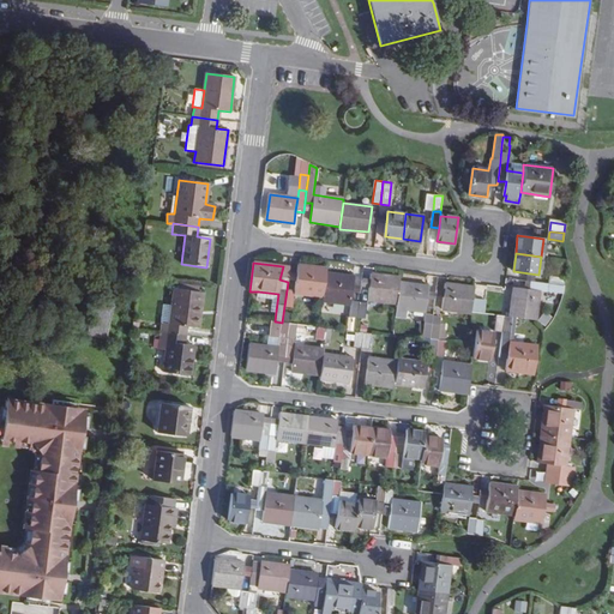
[(323,298),(326,274),(326,269),(299,265),(295,290),(287,290),(284,306),(293,306),(294,294),(323,298)]
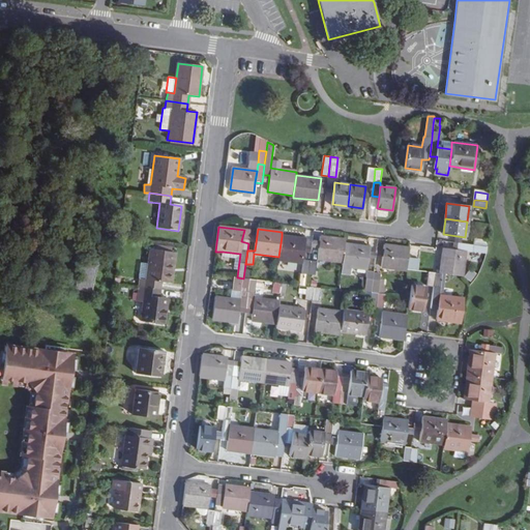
[(282,236),(278,257),(278,260),(302,263),(301,273),(308,274),(310,261),(303,260),(306,239),(282,236)]
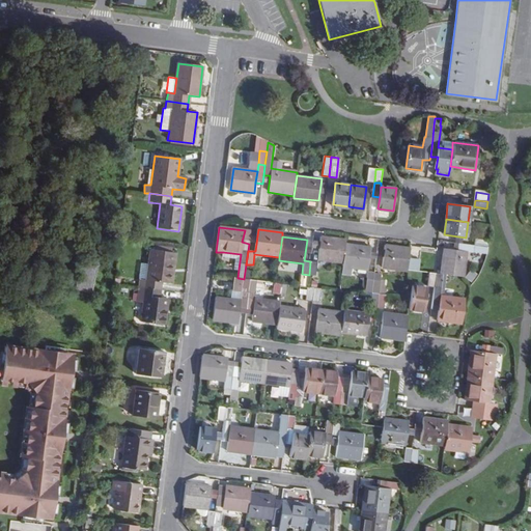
[(343,263),(345,245),(346,242),(320,239),(317,259),(343,263)]
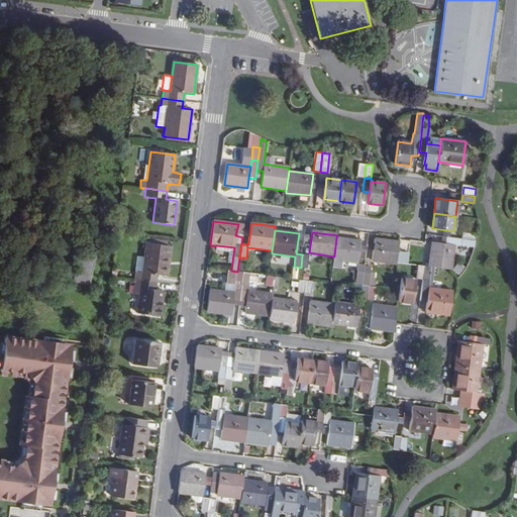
[(429,267),(432,267),(451,269),(454,245),(475,247),(476,240),(461,238),(448,236),(446,245),(432,243),(429,267)]
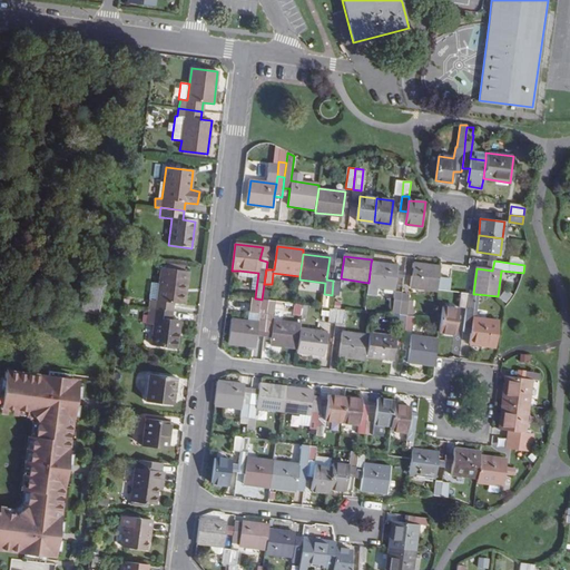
[(371,263),(369,283),(367,286),(366,295),(377,296),(379,287),(395,290),(399,266),(371,263)]
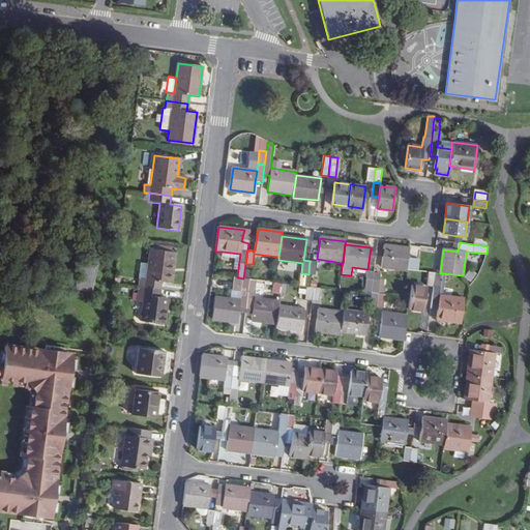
[(385,245),(383,268),(407,271),(410,248),(385,245)]
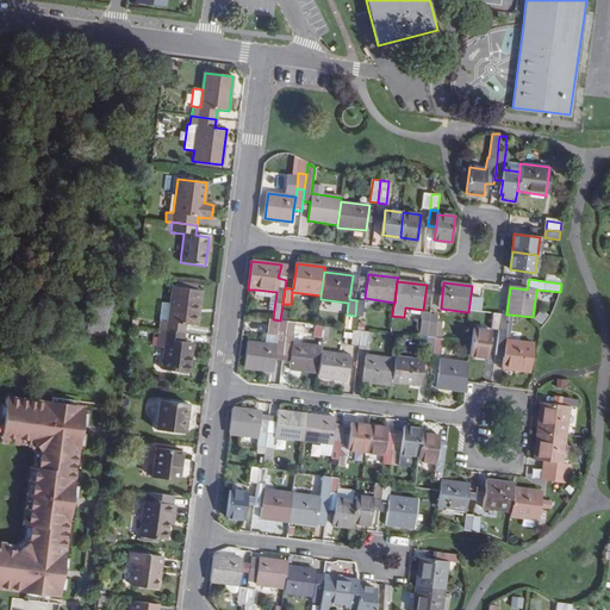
[(168,321),(161,321),(160,329),(185,332),(186,324),(197,325),(201,291),(173,287),(170,304),(168,321)]
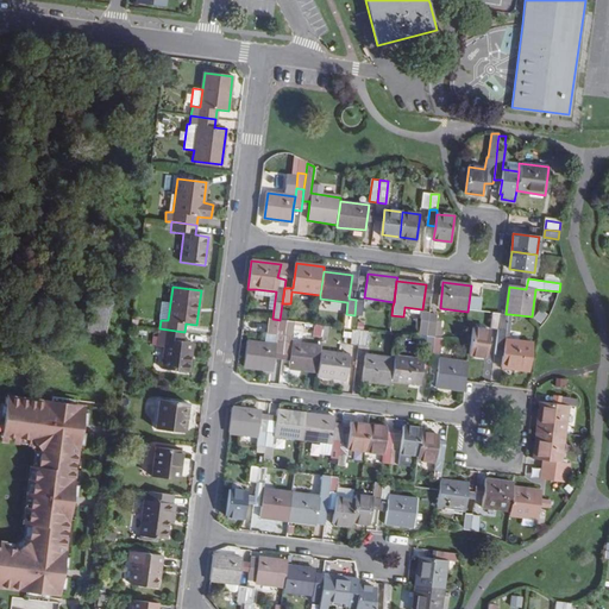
[(276,292),(256,289),(255,295),(270,297),(268,309),(274,309),(276,292)]
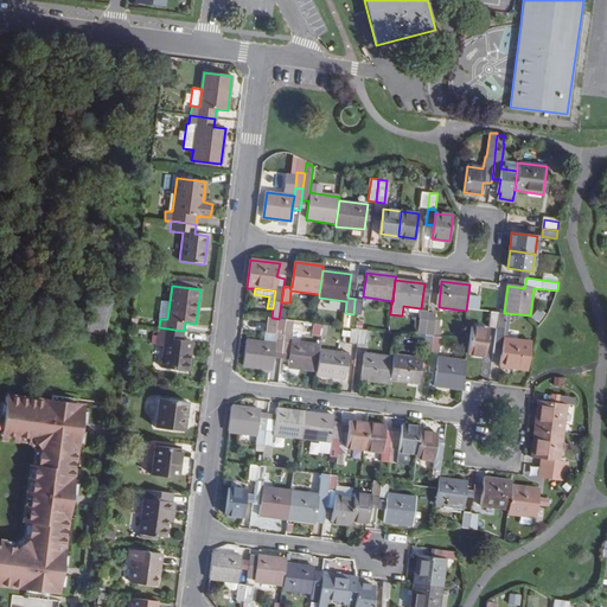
[(363,300),(355,299),(353,314),(360,315),(363,300)]
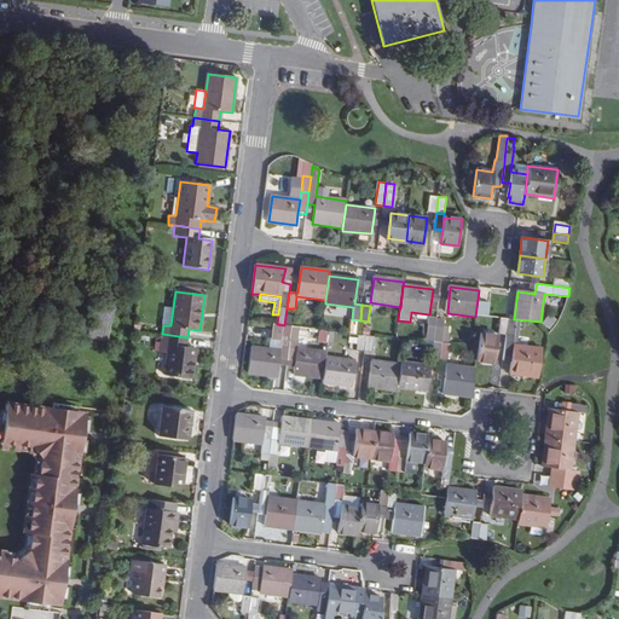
[(163,325),(171,325),(173,308),(166,307),(163,325)]
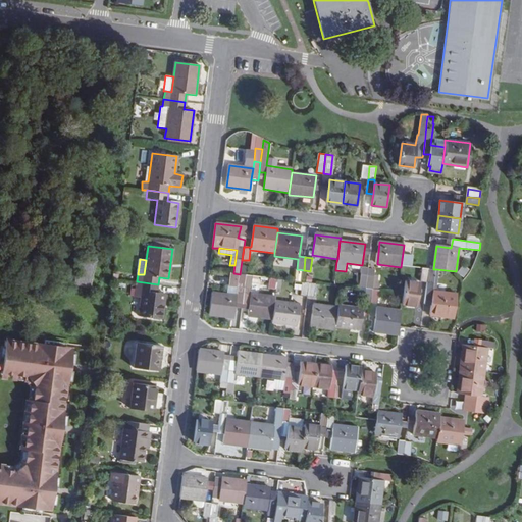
[(458,273),(465,277),(470,269),(463,265),(458,273)]
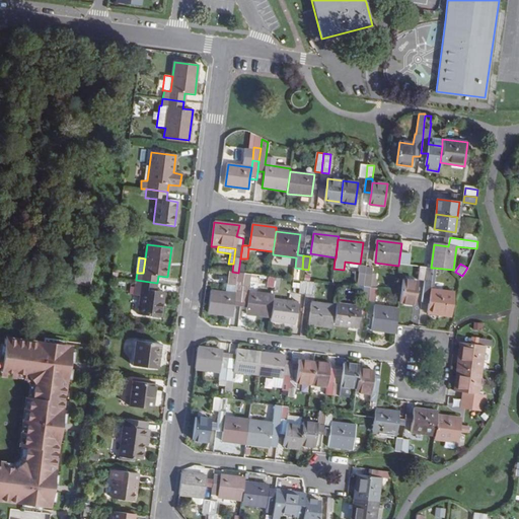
[(367,267),(360,267),(359,272),(355,271),(353,285),(364,286),(367,267)]
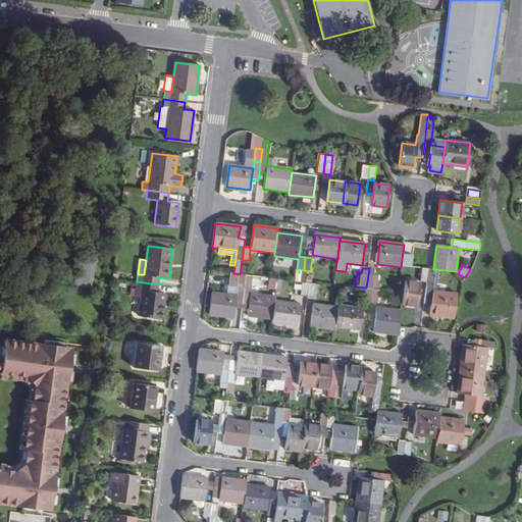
[(373,289),(375,269),(369,268),(366,288),(373,289)]
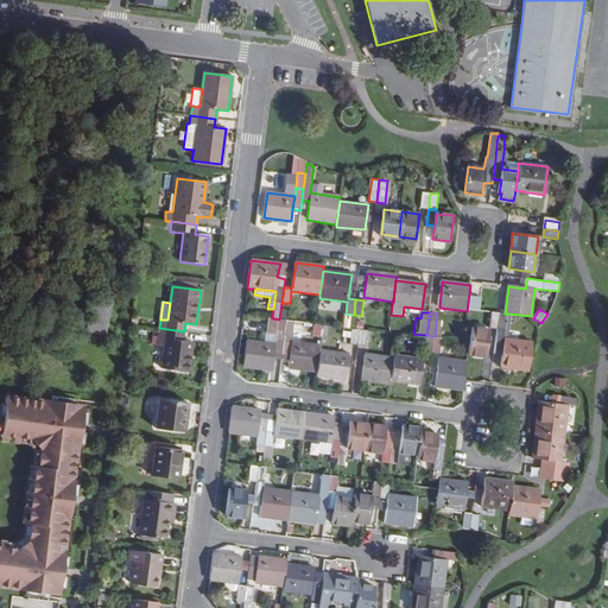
[(492,312),(491,328),(499,329),(500,312),(492,312)]
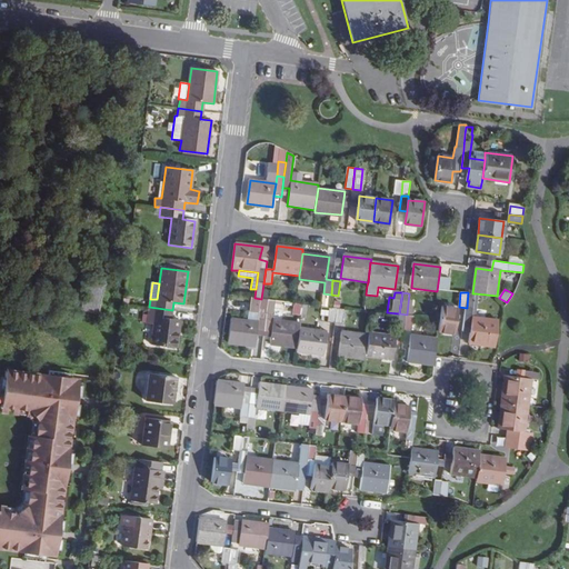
[(465,323),(472,325),(471,331),(470,343),(495,347),(498,320),(473,317),(476,293),(472,293),(468,292),(467,308),(465,323)]
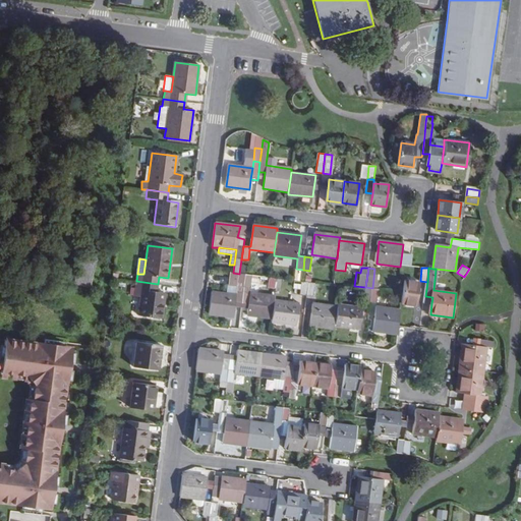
[(239,274),(236,296),(213,293),(210,313),(233,316),(236,300),(242,301),(243,295),(244,288),(245,275),(239,274)]
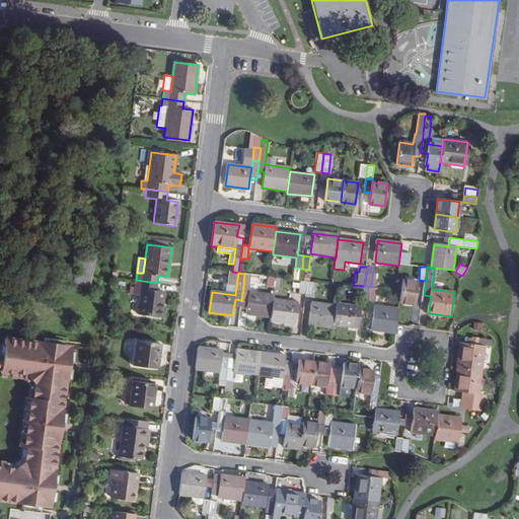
[(242,294),(249,294),(249,293),(252,275),(244,274),(243,287),(242,294)]
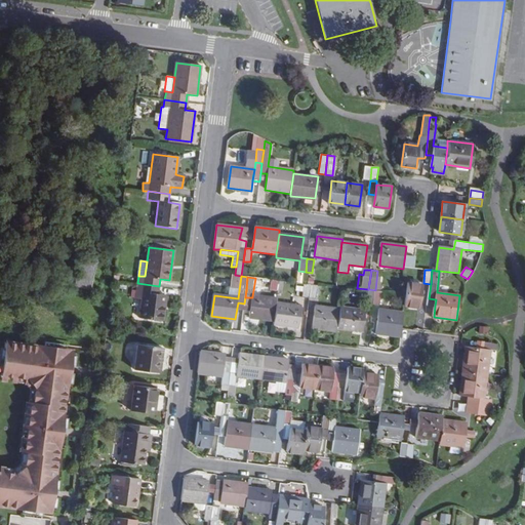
[(142,299),(138,318),(162,321),(165,295),(158,293),(159,286),(137,283),(135,298),(142,299)]
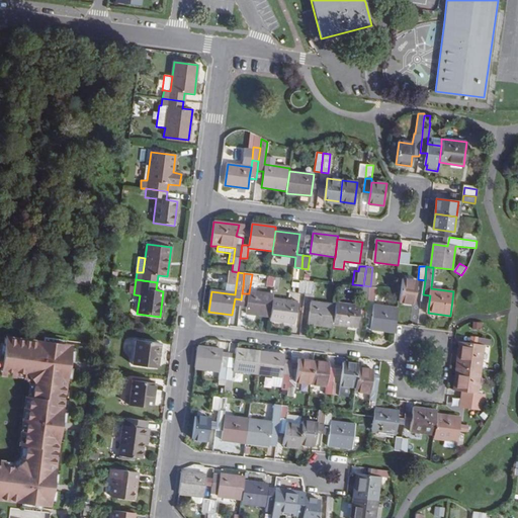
[(403,279),(402,290),(400,301),(415,304),(417,281),(403,279)]
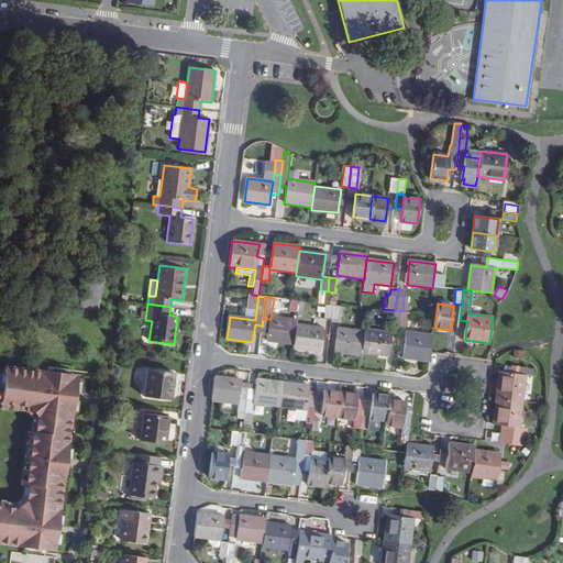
[(331,320),(333,306),(326,305),(324,319),(331,320)]
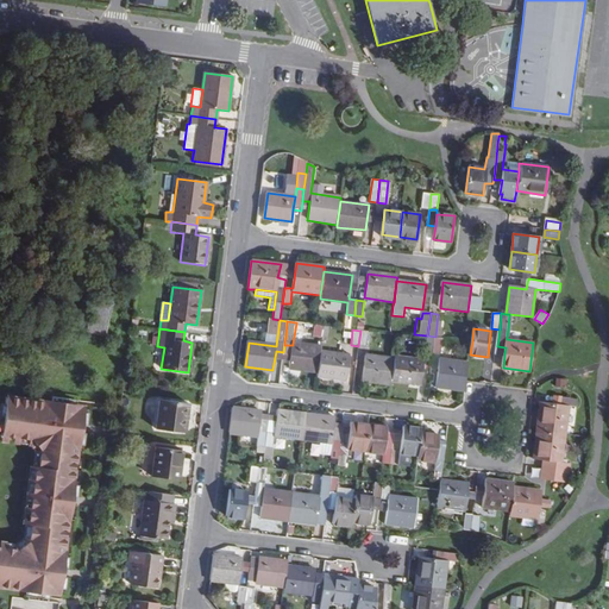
[(369,332),(360,331),(358,346),(366,347),(369,332)]
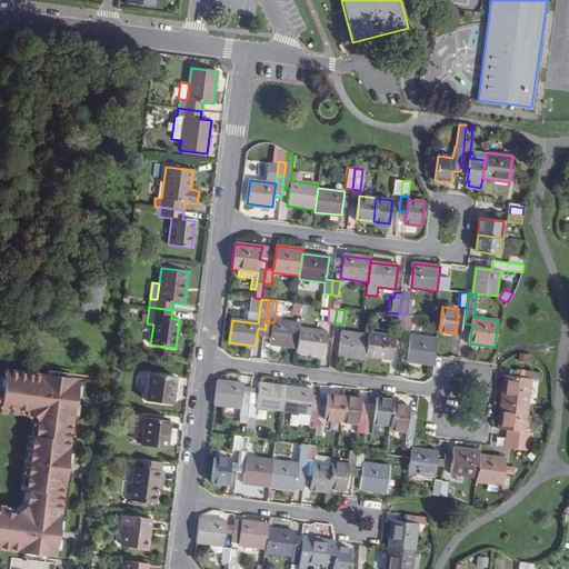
[(398,328),(405,329),(407,315),(399,313),(398,328)]
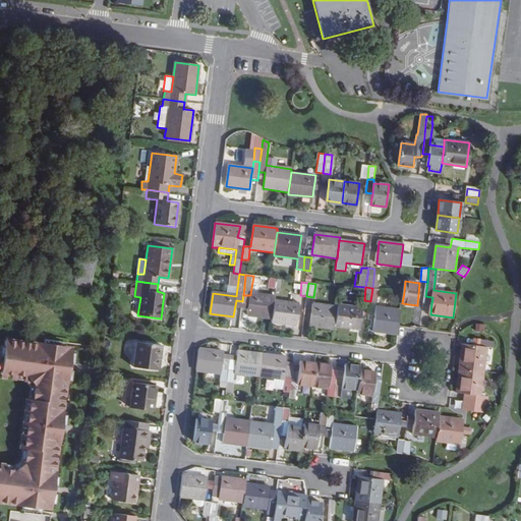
[(380,289),(372,288),(370,301),(378,302),(380,289)]
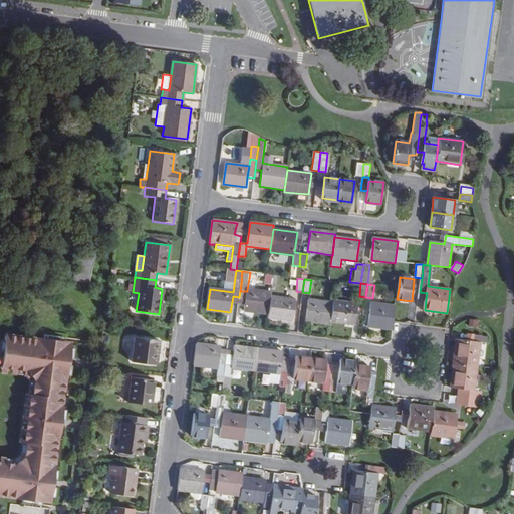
[(247,290),(247,291),(245,303),(244,310),(268,314),(270,296),(271,292),(247,290)]
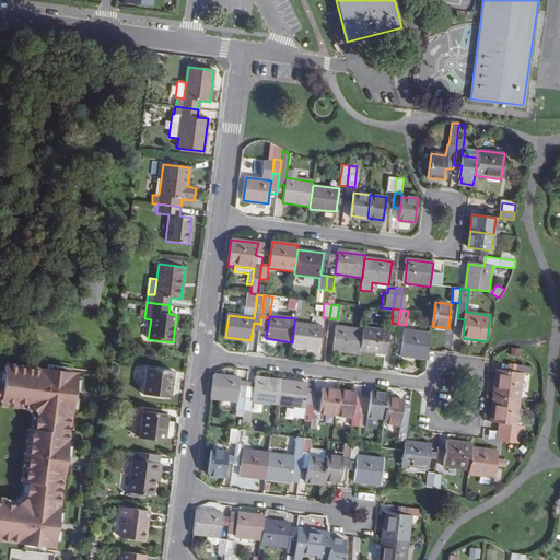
[(269,317),(261,317),(260,324),(259,330),(267,330),(269,317)]
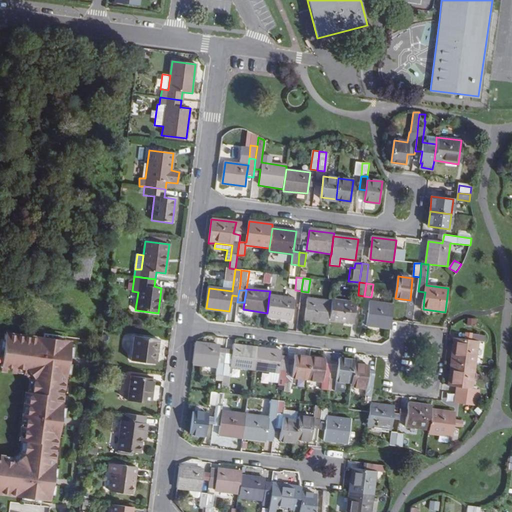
[(291,319),(294,298),(269,295),(267,313),(267,316),(291,319)]
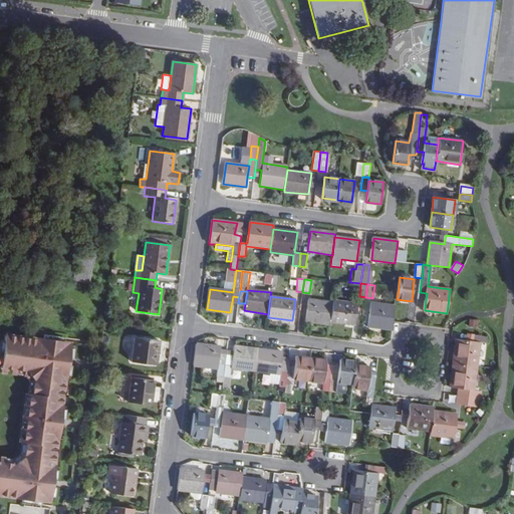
[(330,324),(330,322),(333,303),(309,300),(306,321),(330,324)]
